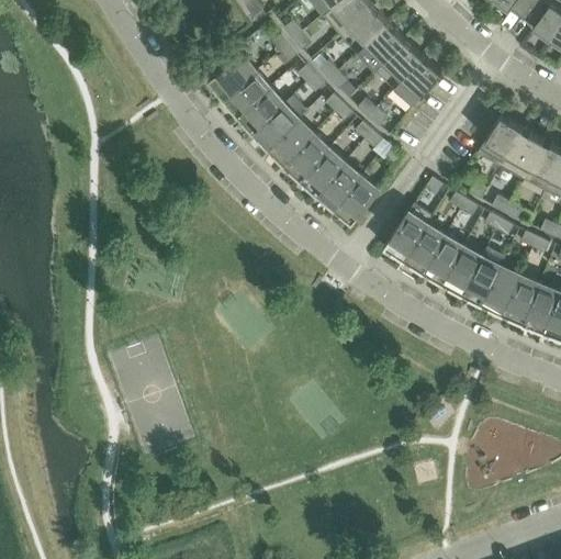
[(254,19),(264,11),(256,0),(246,8),(254,19)]
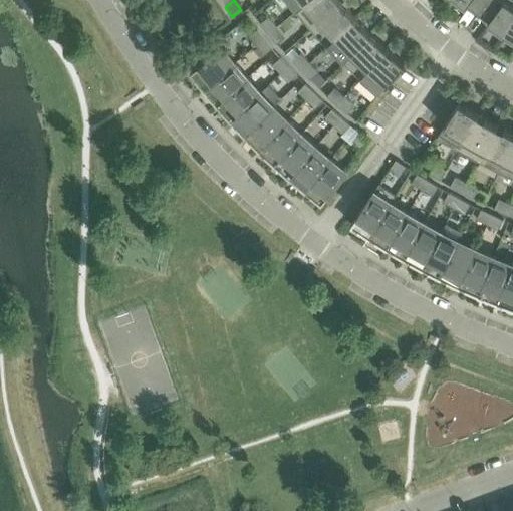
[(284,0),(295,14),(311,0),(284,0)]
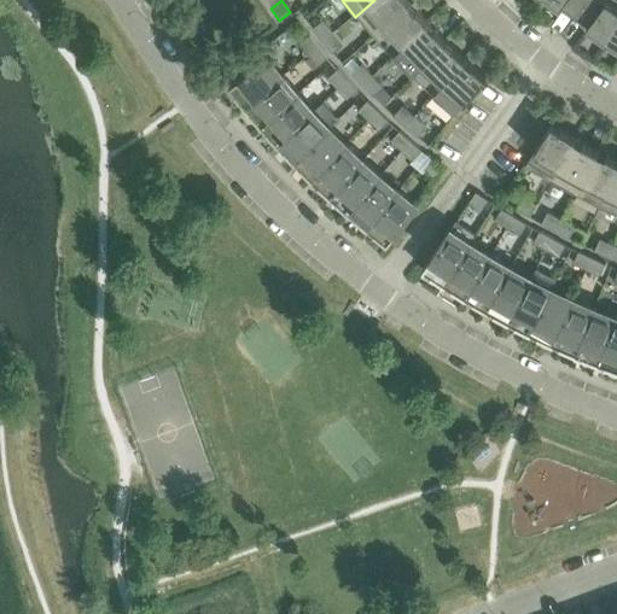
[(406,0),(374,0),(355,17),(373,37),(411,5),(406,0)]
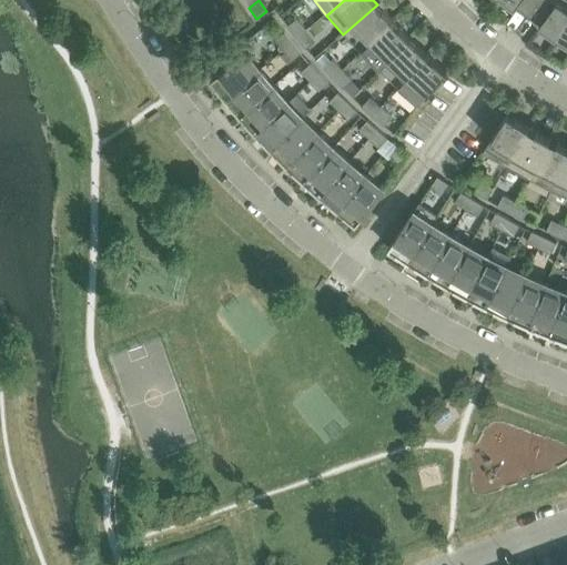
[(503,0),(515,9),(527,18),(539,0),(503,0)]
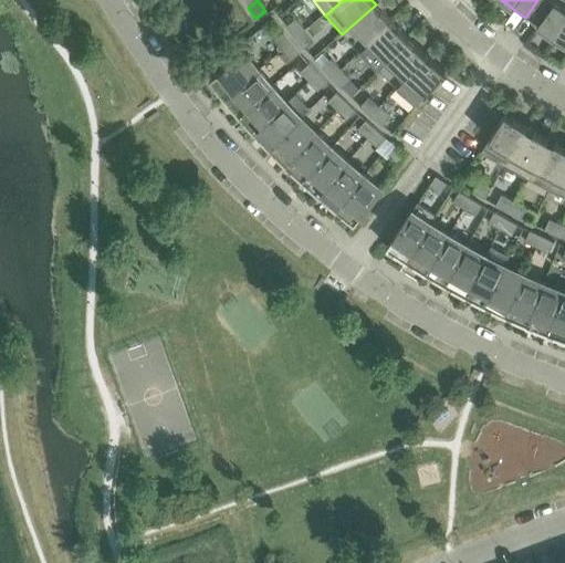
[(537,0),(525,18),(536,27),(555,39),(564,22),(564,0),(537,0)]
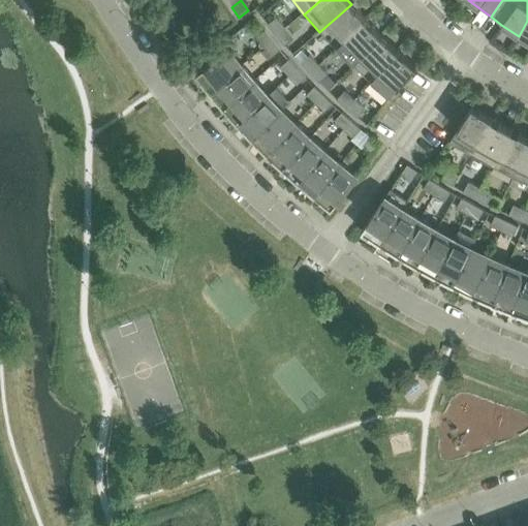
[(351,4),(319,32),(336,51),(367,21),(351,4)]
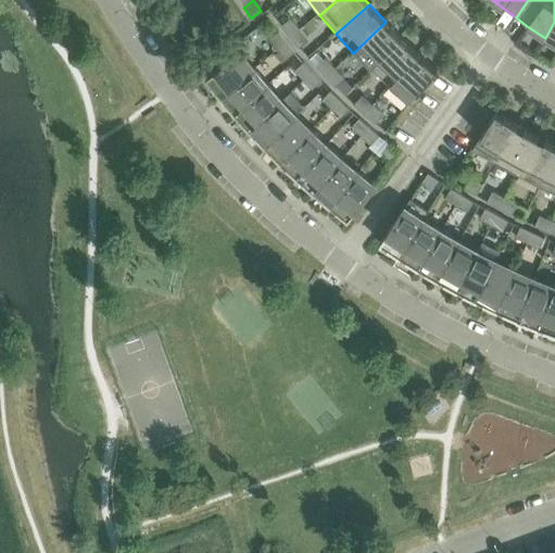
[(290,20),(281,27),(290,39),(300,32),(290,20)]
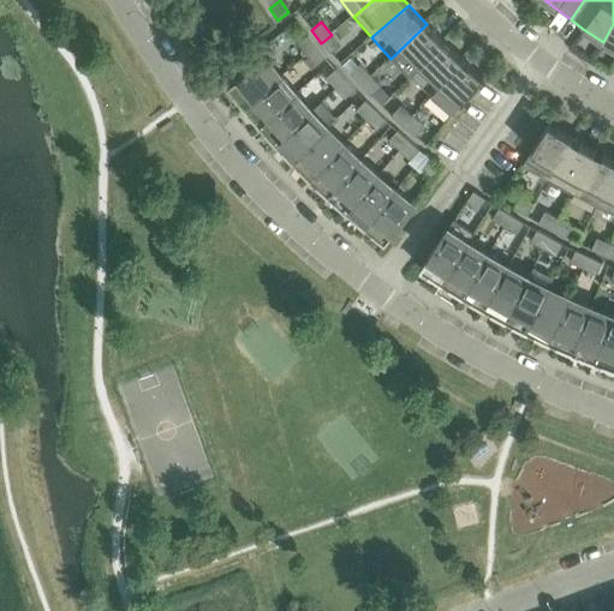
[(427,24),(391,59),(410,78),(445,42),(427,24)]
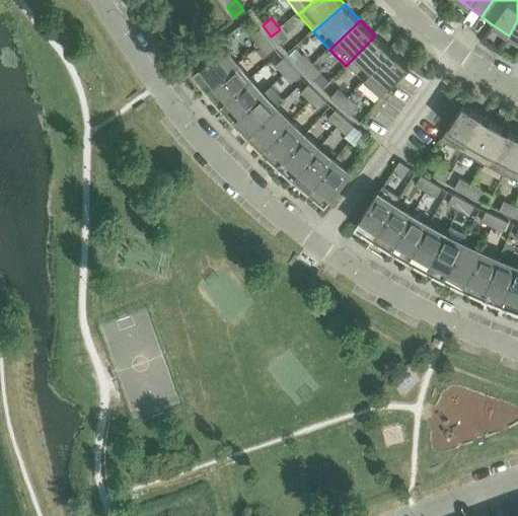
[(517,20),(509,35),(517,41),(517,20)]
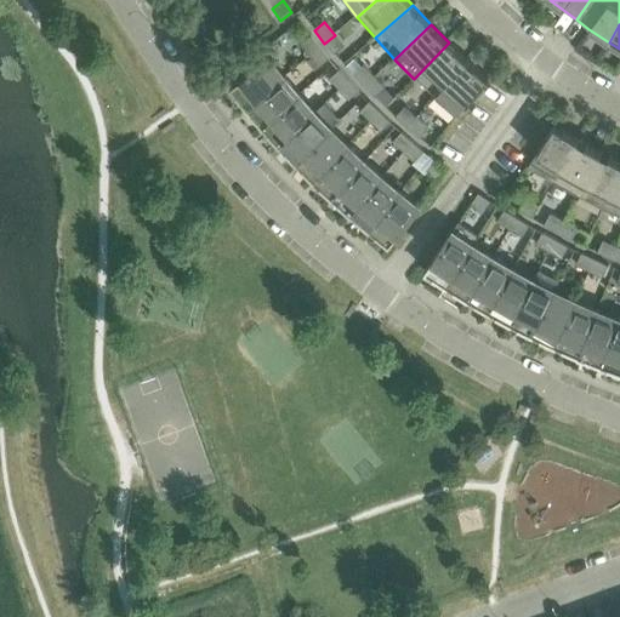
[(334,56),(345,47),(335,35),(324,44),(334,56)]
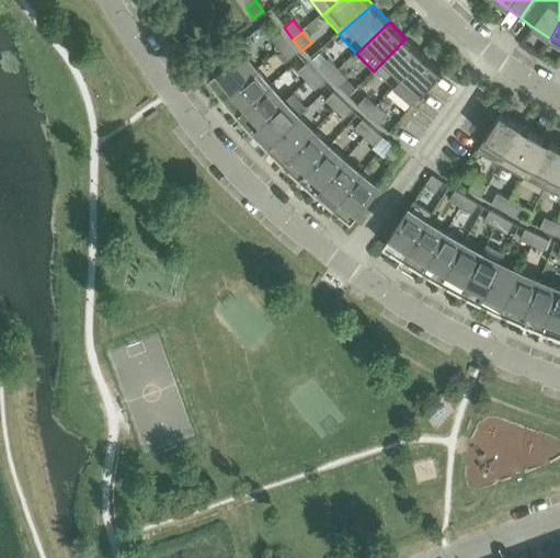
[(281,34),(271,42),(280,53),(288,45),(281,34)]
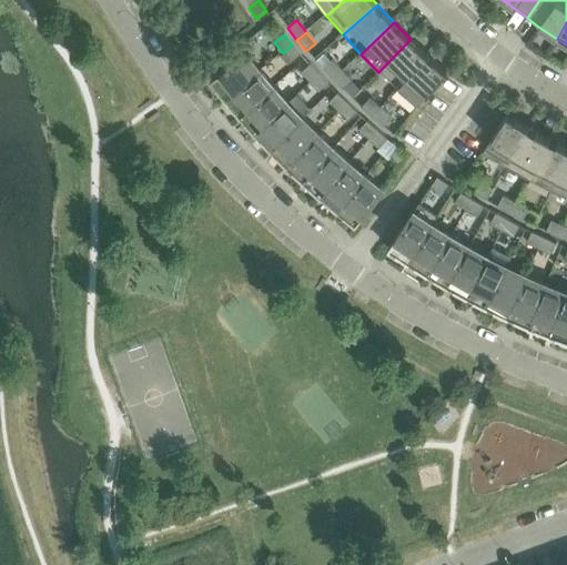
[(411,39),(378,72),(397,90),(428,56),(411,39)]
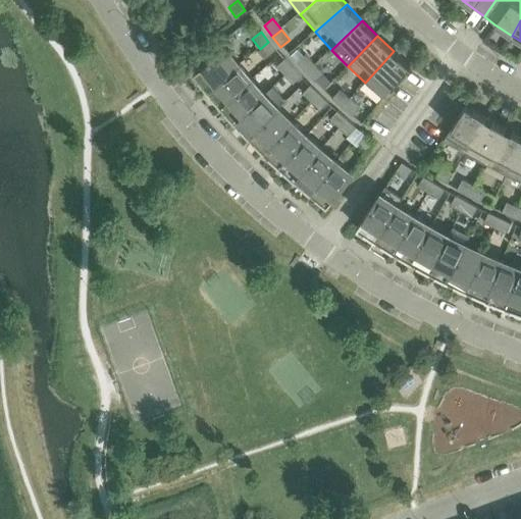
[(267,58),(276,51),(268,42),(260,49),(267,58)]
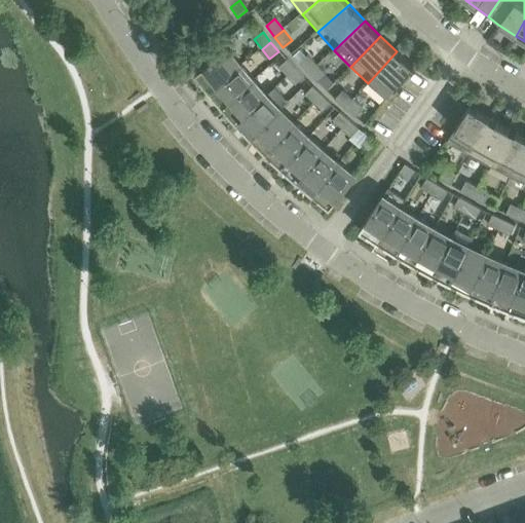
[(227,50),(195,75),(209,92),(240,67),(227,50)]
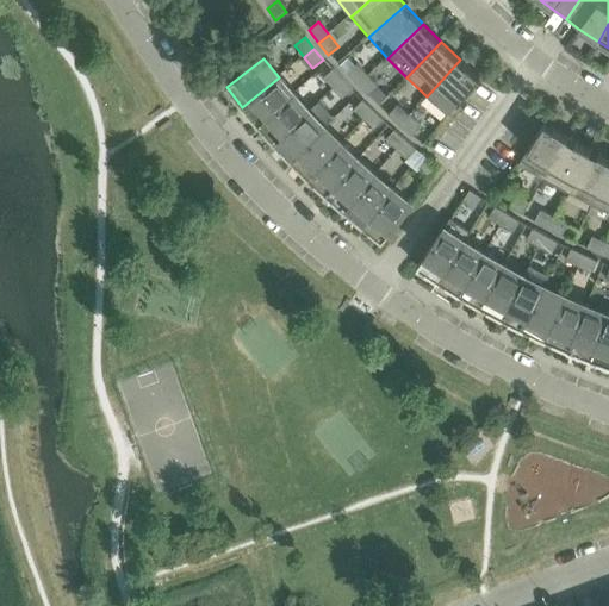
[(449,116),(480,77),(460,60),(427,97),(449,116)]
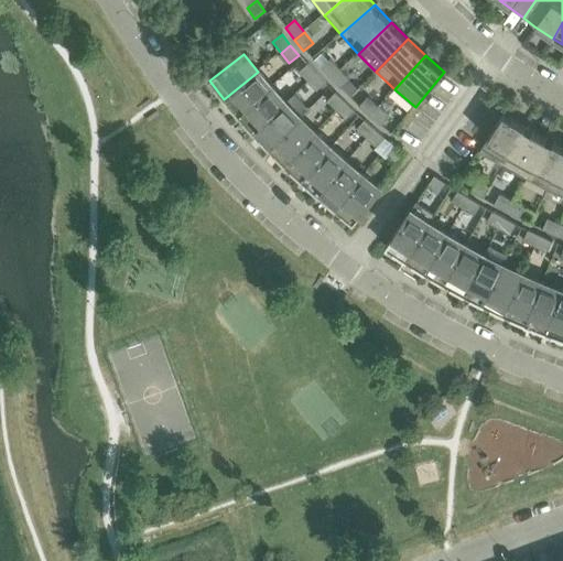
[(328,63),(321,69),(331,79),(339,72),(329,62),(328,63)]
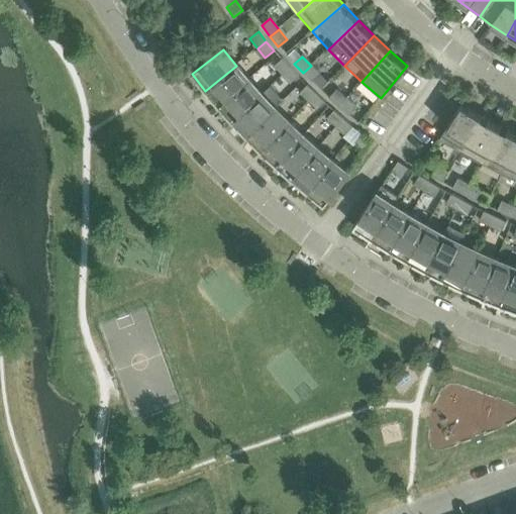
[(290,69),(282,60),(274,68),(282,76),(290,69)]
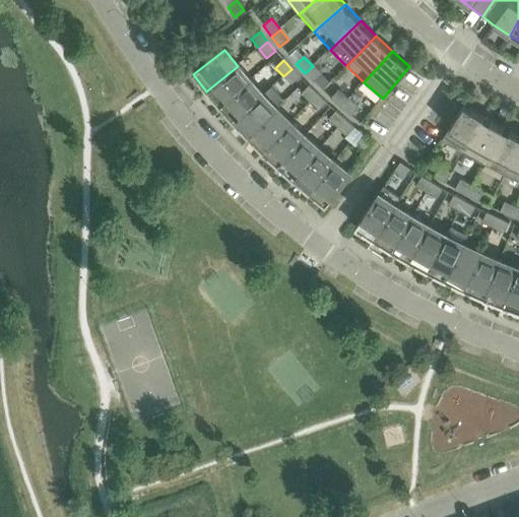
[(219,108),(250,80),(238,66),(206,91),(219,108)]
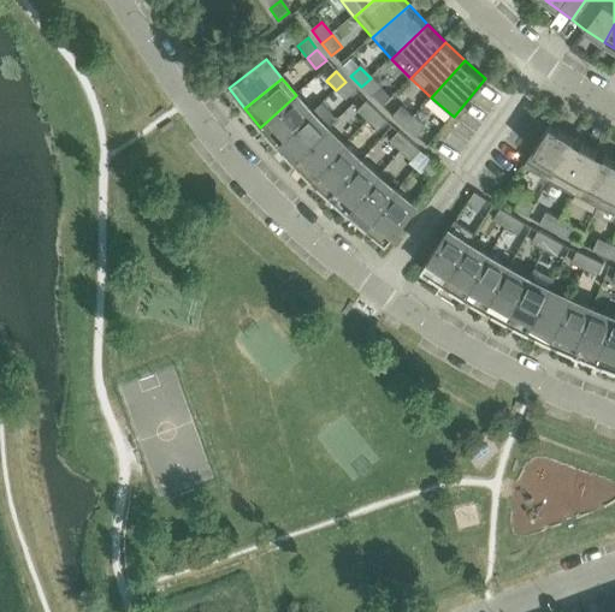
[(361,87),(372,99),(382,89),(371,78),(361,87)]
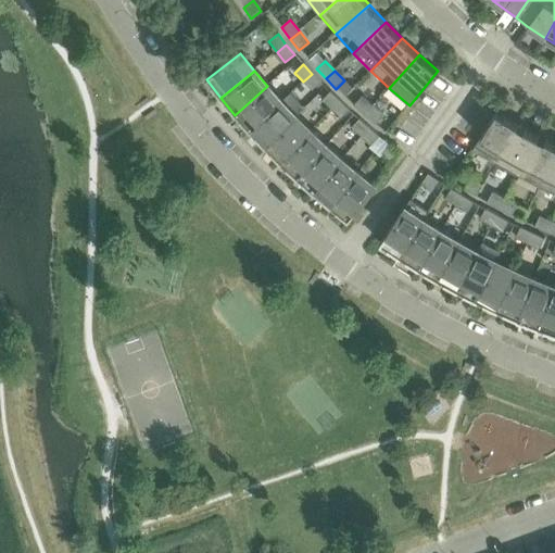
[(312,92),(322,84),(312,74),(303,82),(312,92)]
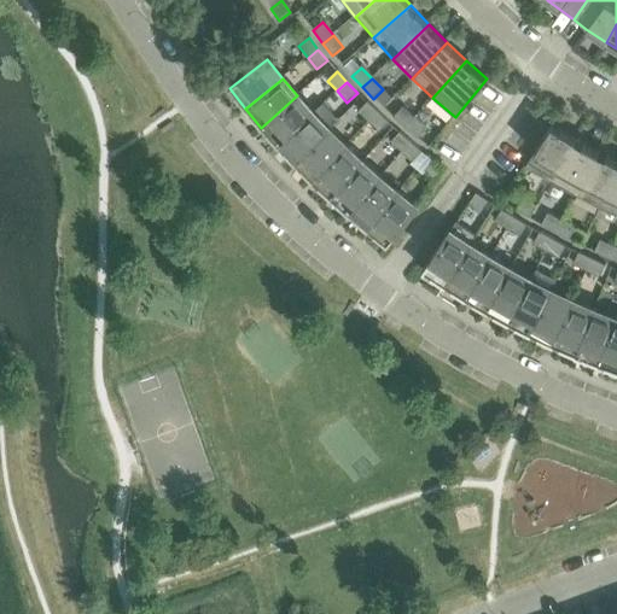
[(278,146),(313,113),(297,95),(261,128),(278,146)]
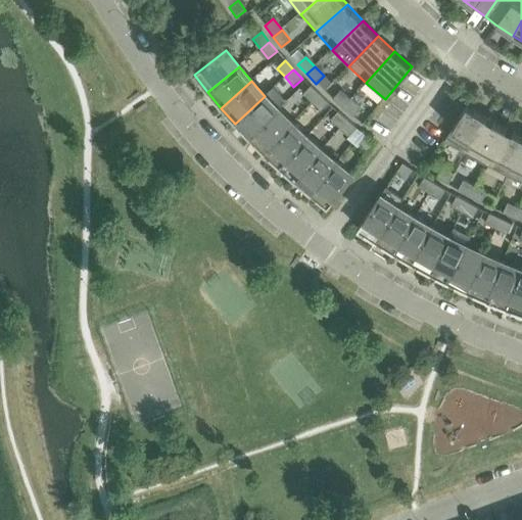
[(320,96),(311,88),(302,95),(312,104),(320,96)]
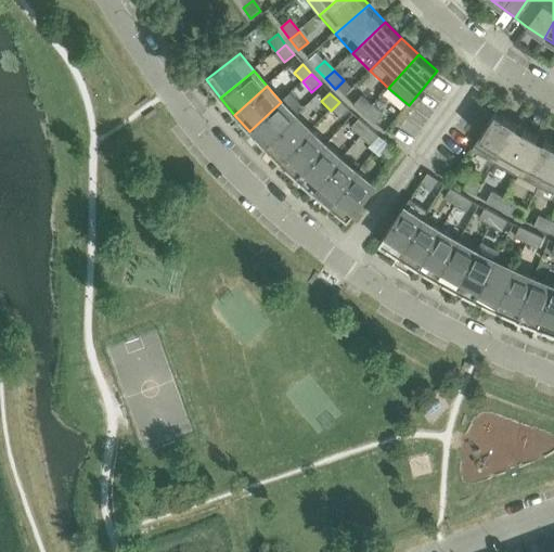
[(281,102),(249,131),(265,148),(295,117),(304,110),(290,94),(281,102)]
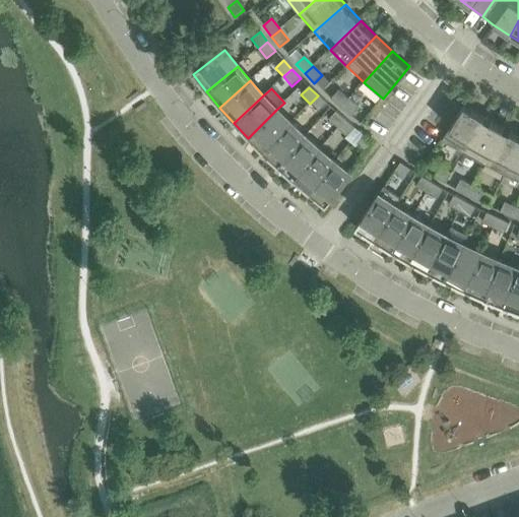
[(338,91),(331,100),(340,109),(348,100),(338,91)]
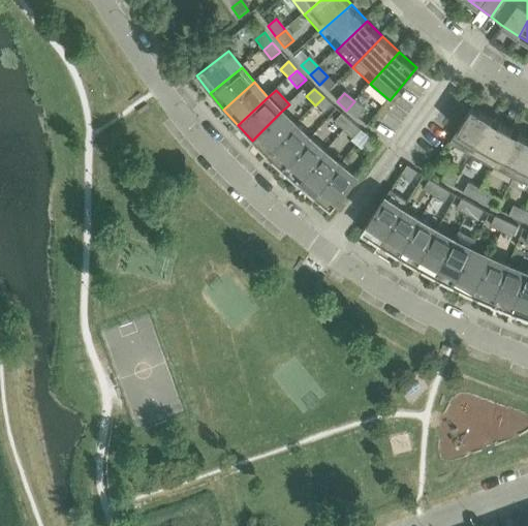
[(324,114),(333,106),(323,97),(315,105),(324,114)]
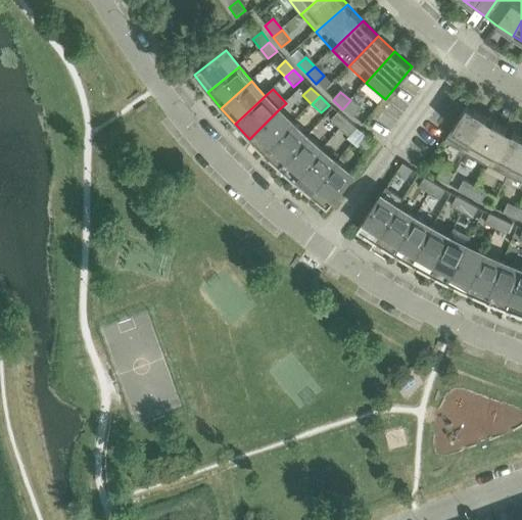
[(352,119),(361,109),(350,100),(342,109),(352,119)]
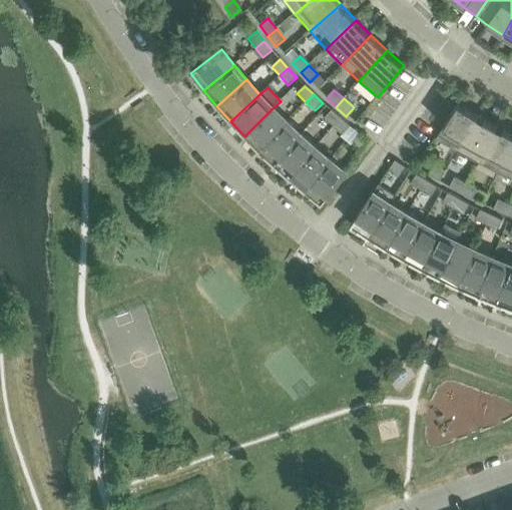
[(458,104),(436,139),(456,152),(477,116),(458,104)]
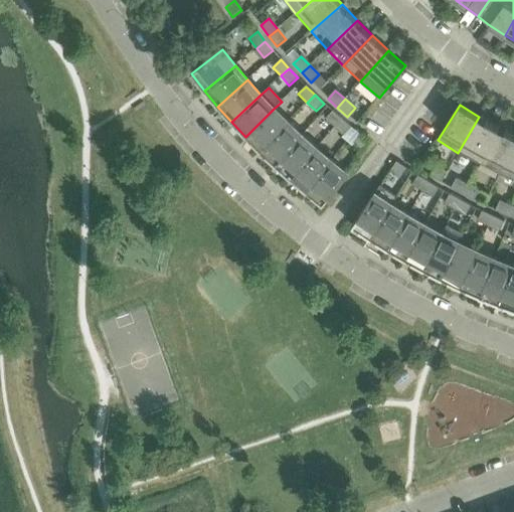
[(288,122),(274,109),(245,137),(260,151),(288,122)]
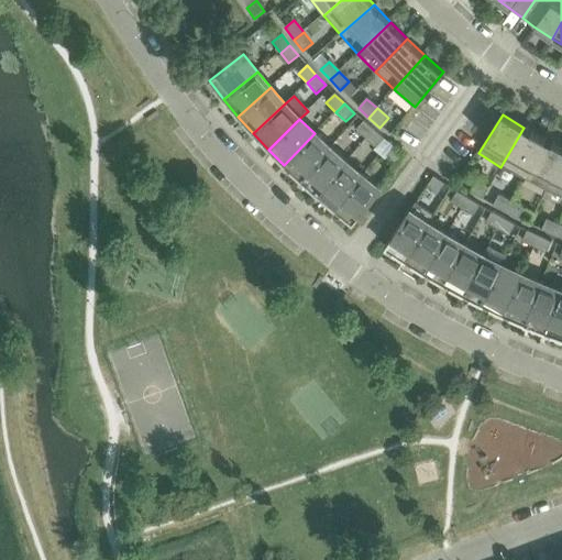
[(363,121),(355,131),(365,140),(374,131),(363,121)]
